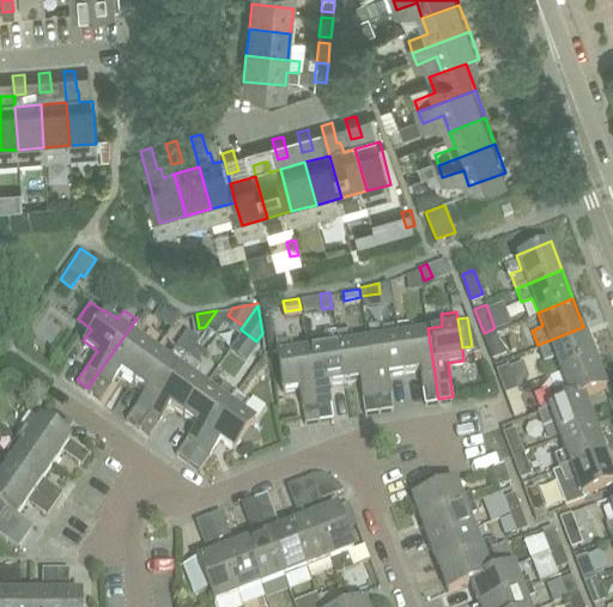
[(137,319),(87,388),(99,396),(120,368),(133,377),(155,346),(143,337),(149,328),(137,319)]
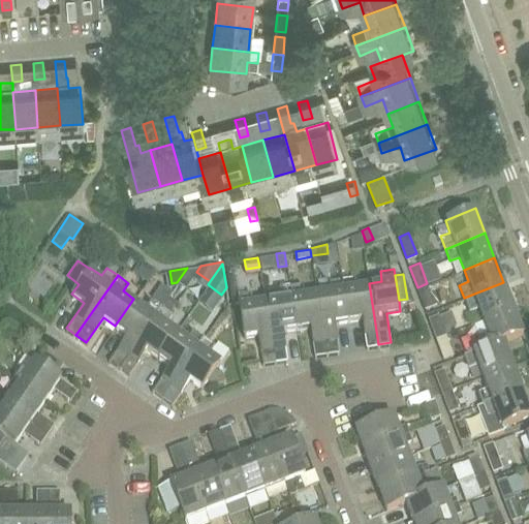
[(342,277),(348,318),(362,316),(366,346),(378,344),(369,283),(355,285),(354,275),(342,277)]
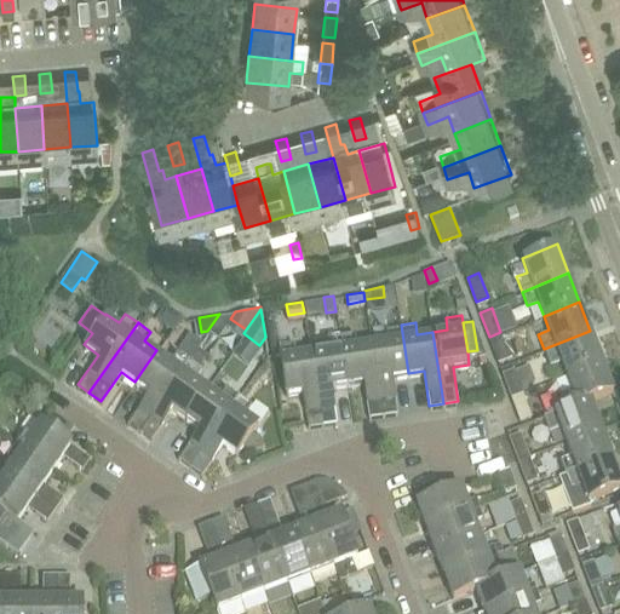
[(372,342),(383,413),(396,411),(391,376),(408,373),(401,325),(385,327),(386,339),(372,342)]
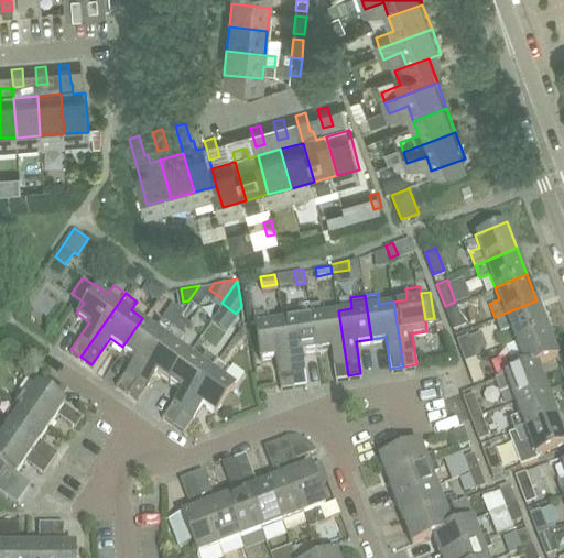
[(546,327),(537,301),(495,317),(499,330),(510,326),(514,339),(546,327)]
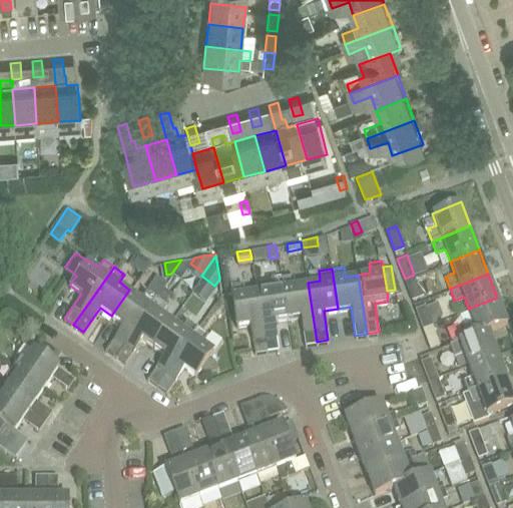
[(281,277),(287,317),(301,315),(305,344),(317,342),(308,283),(296,285),(294,275),(281,277)]
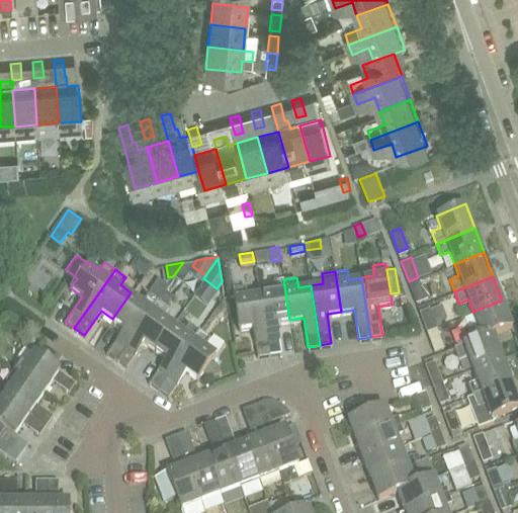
[(418,277),(409,281),(415,301),(425,296),(418,277)]
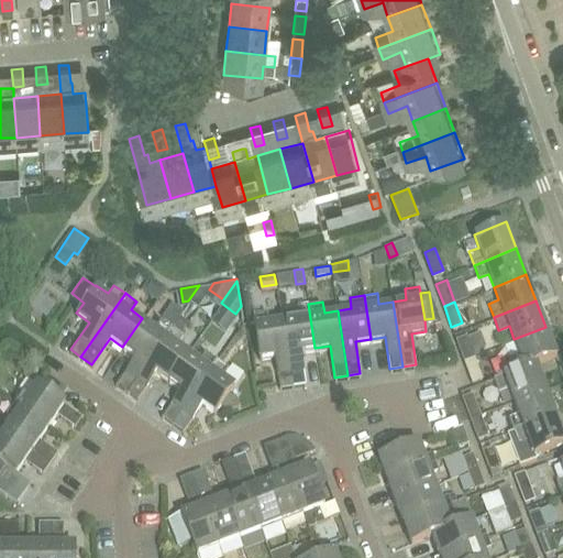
[(300,350),(315,348),(308,304),(280,308),(283,318),(293,383),(305,382),(300,350)]
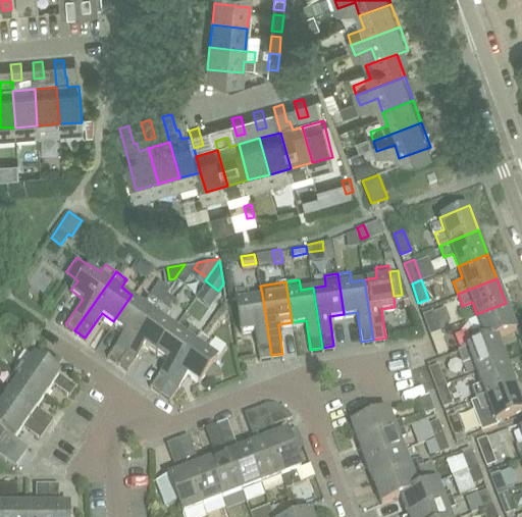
[(271,355),(262,295),(249,297),(248,287),(233,289),(241,330),(254,328),(259,357),(271,355)]
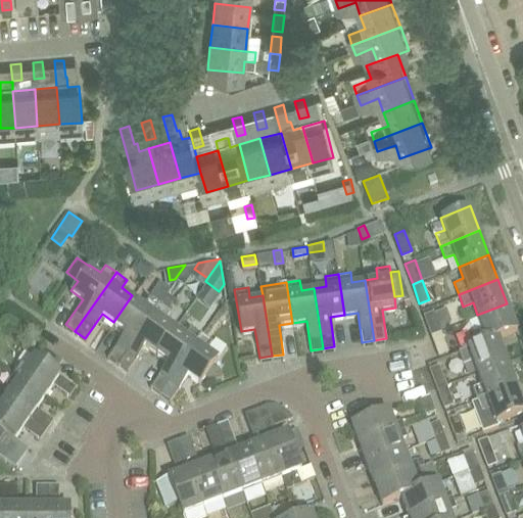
[(107,354),(117,361),(158,302),(148,294),(142,302),(132,295),(113,322),(125,329),(107,354)]
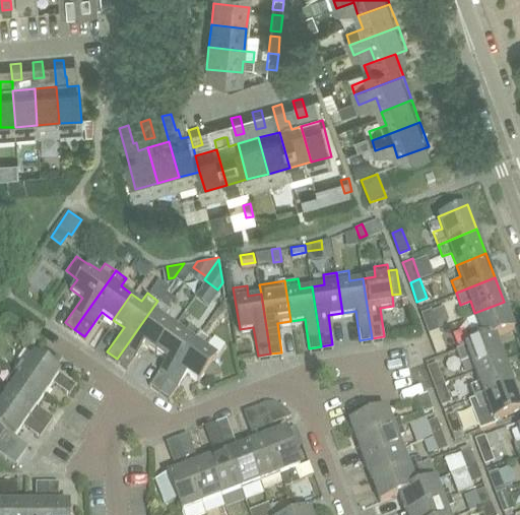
[(155,349),(174,323),(163,316),(169,308),(157,301),(117,359),(126,366),(144,341),(155,349)]
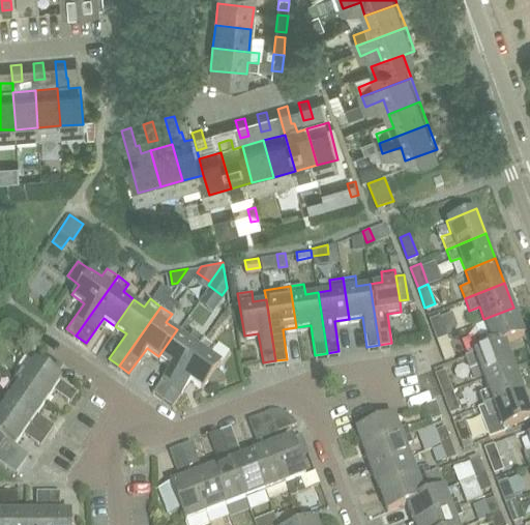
[(482,347),(503,340),(524,332),(513,308),(483,319),(489,331),(478,336),(482,347)]
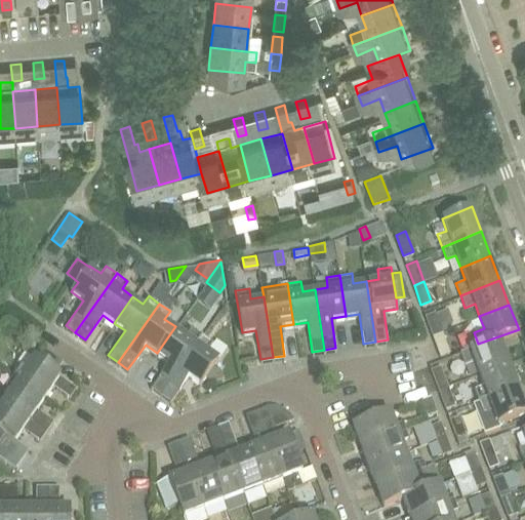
[(433,334),(442,330),(442,329),(449,326),(447,322),(453,320),(447,306),(435,311),(435,310),(425,314),(433,334)]
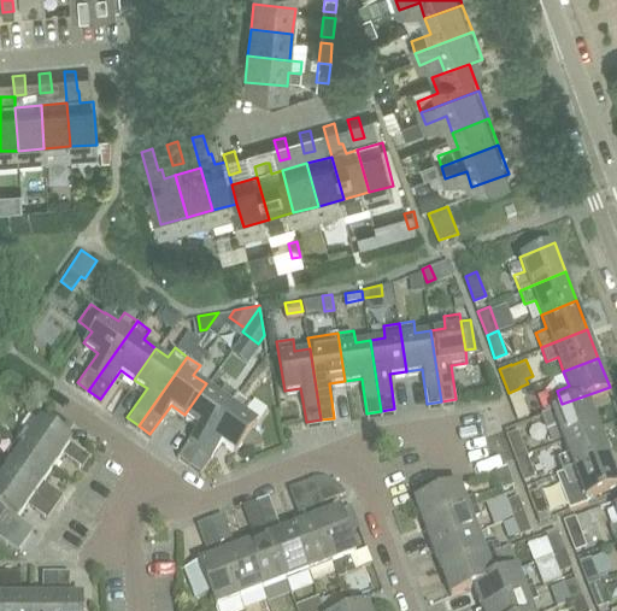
[(176,452),(188,460),(238,392),(224,383),(218,392),(206,383),(184,415),(197,423),(176,452)]
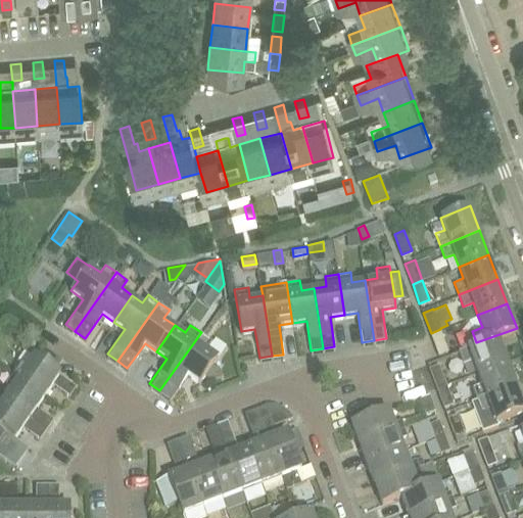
[(440,329),(431,333),(438,351),(448,348),(440,329)]
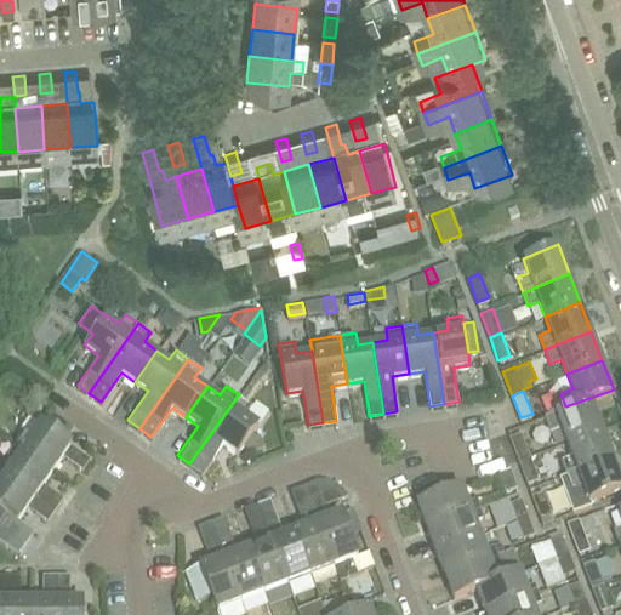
[(239,394),(189,463),(201,472),(222,443),(235,453),(244,442),(252,428),(257,422),(244,413),(251,403),(239,394)]
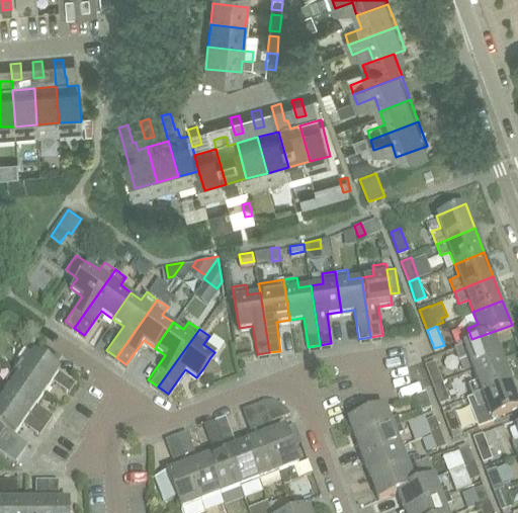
[(209,336),(203,344),(214,352),(224,340),(213,332),(210,337),(209,336)]
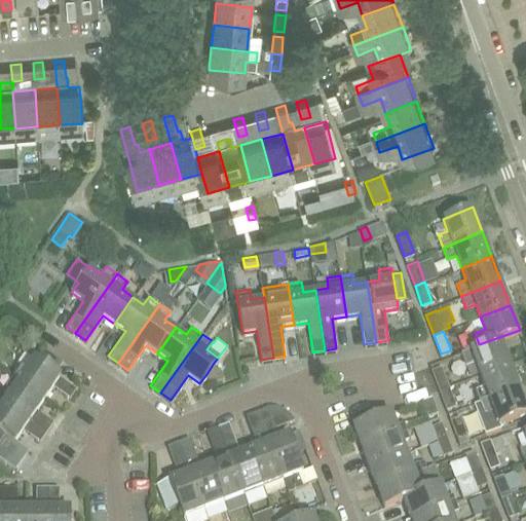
[(479,373),(509,362),(499,337),(479,344),(460,351),(465,365),(474,361),(479,373)]
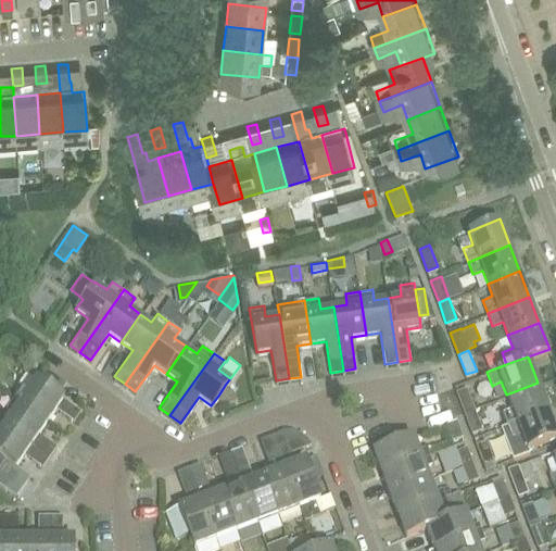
[(14,396),(47,418),(55,405),(74,418),(80,409),(67,399),(36,376),(27,388),(22,385),(14,396)]
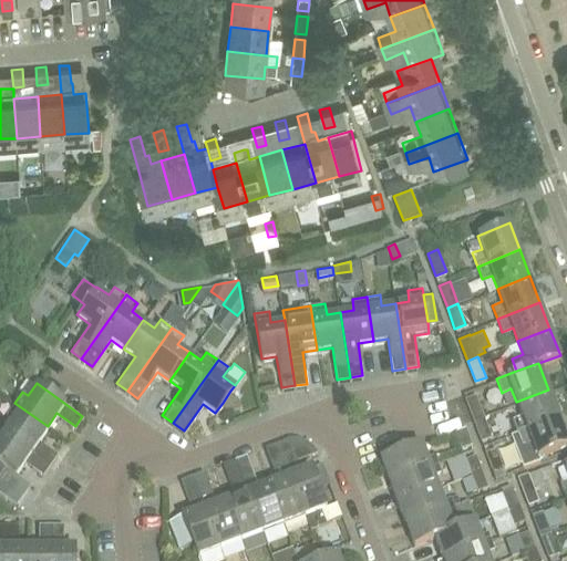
[(516,432),(558,416),(548,390),(516,402),(522,415),(512,418),(516,432)]
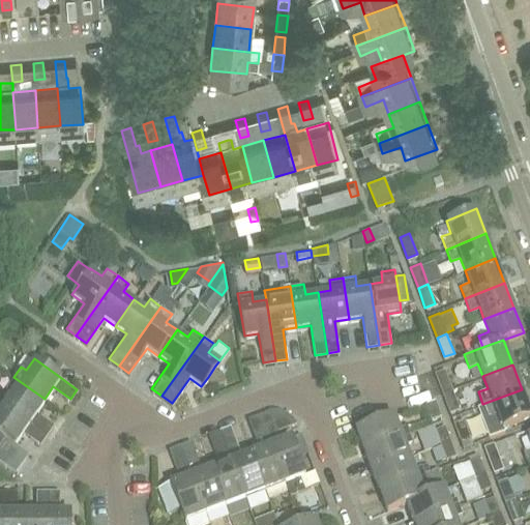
[(215,366),(208,377),(213,381),(225,377),(222,370),(215,366)]
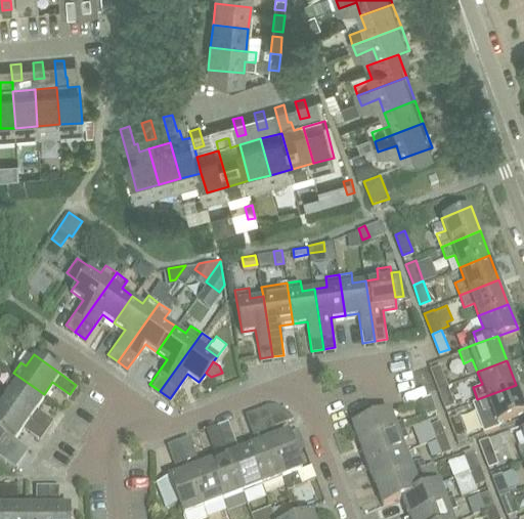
[(437,387),(447,383),(439,363),(429,366),(437,387)]
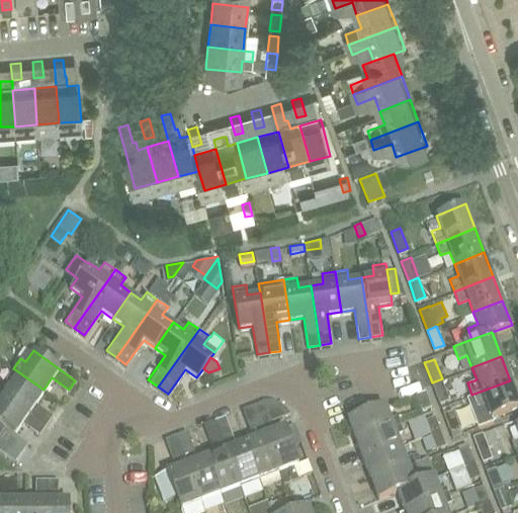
[(415,362),(400,361),(400,376),(414,376),(415,362)]
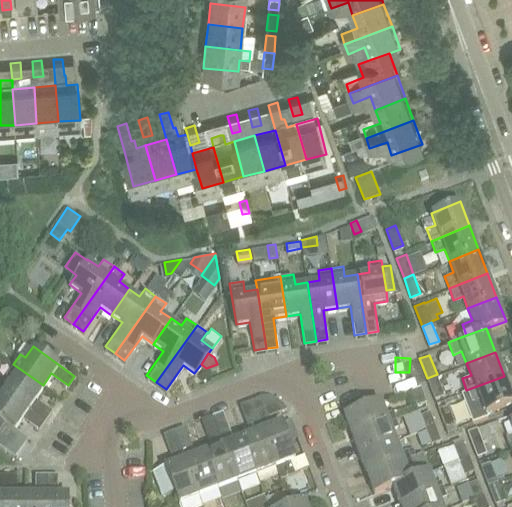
[(35,396),(43,385),(13,364),(6,374),(11,378),(4,388),(46,417),(52,408),(35,396)]
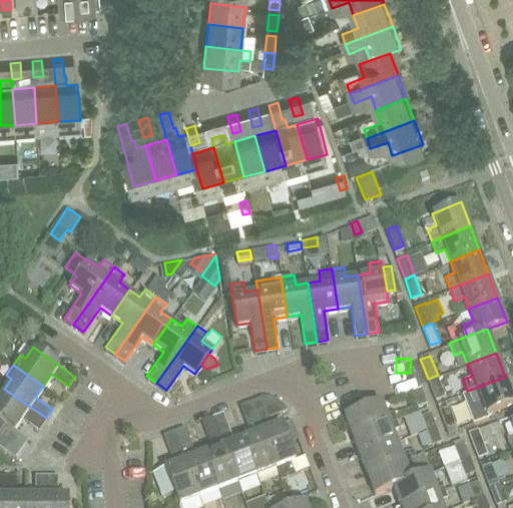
[(438,375),(428,379),(435,398),(445,394),(438,375)]
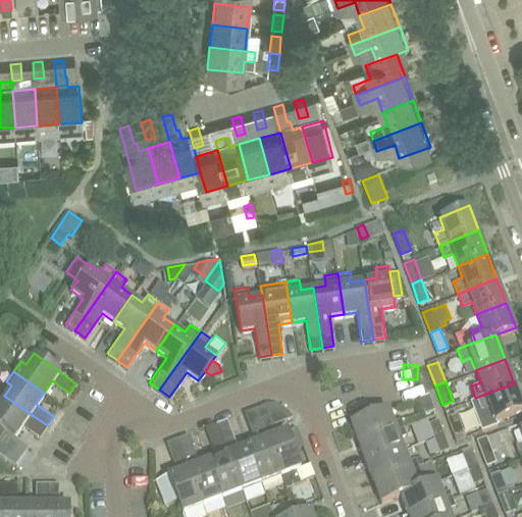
[(521,404),(514,383),(475,398),(471,400),(481,427),(498,422),(497,418),(521,408),(521,404)]
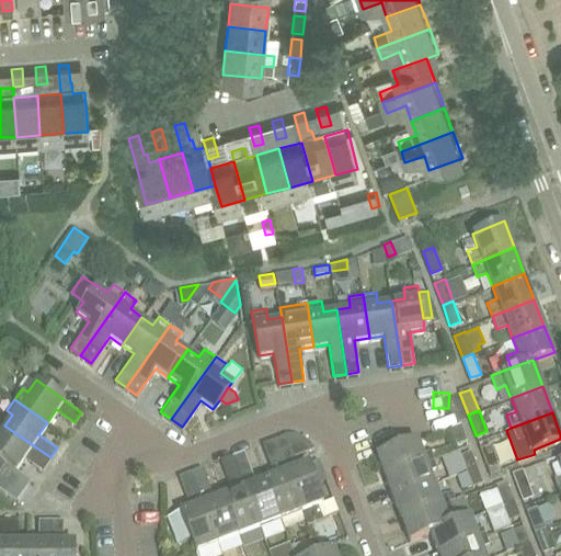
[(468,438),(461,421),(450,426),(456,442),(468,438)]
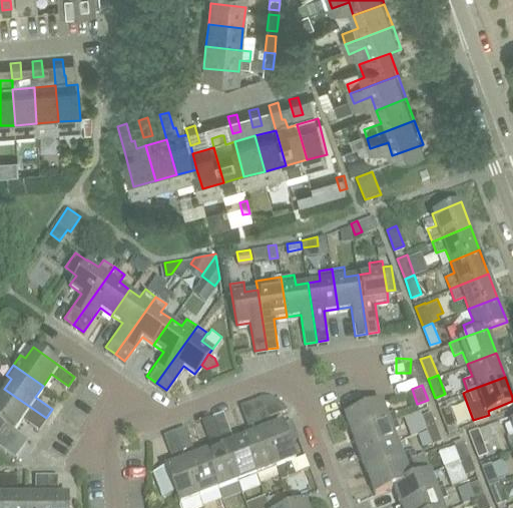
[(46,418),(4,389),(0,394),(0,428),(5,421),(14,428),(23,416),(39,428),(46,418)]
